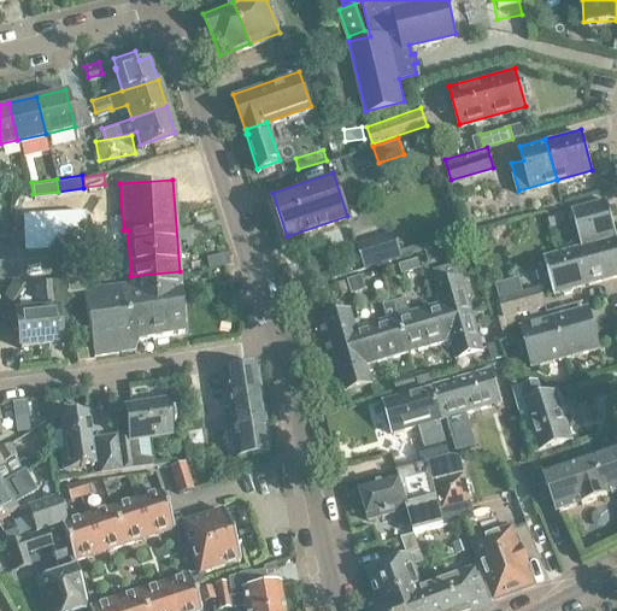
[(607,197),(571,206),(581,242),(616,234),(607,197)]
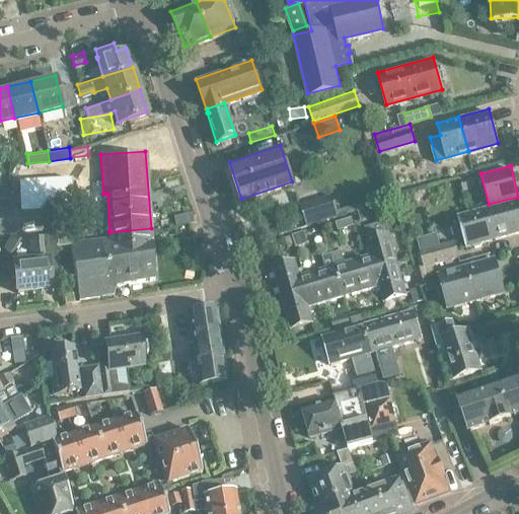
[(72,175),(46,176),(47,207),(73,206),(72,175)]
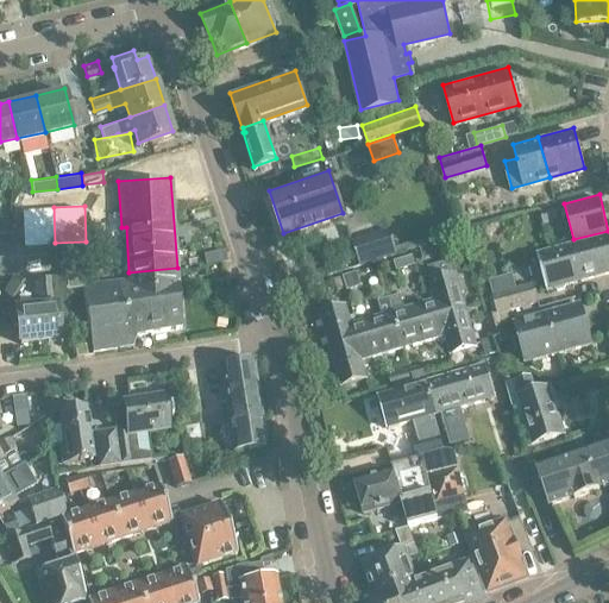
[(54,207),(23,209),(24,244),(55,243),(54,207)]
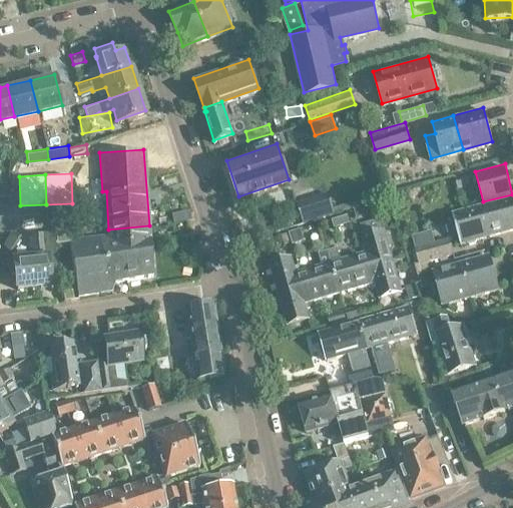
[(0,183),(0,194),(12,194),(12,183),(3,183),(0,183)]
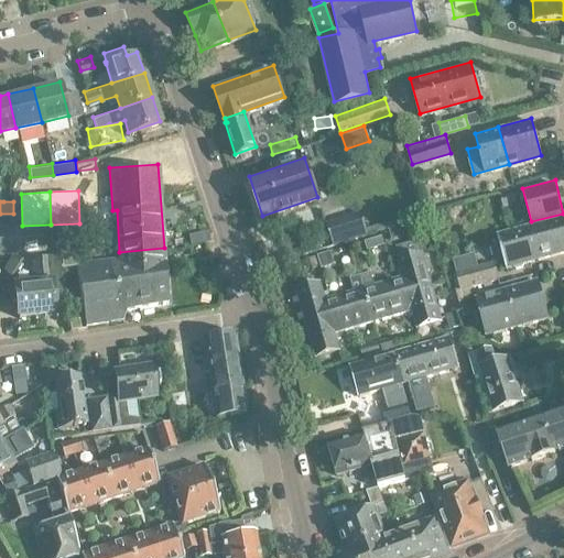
[(84,207),(79,209),(79,223),(79,227),(99,227),(98,206),(84,207)]
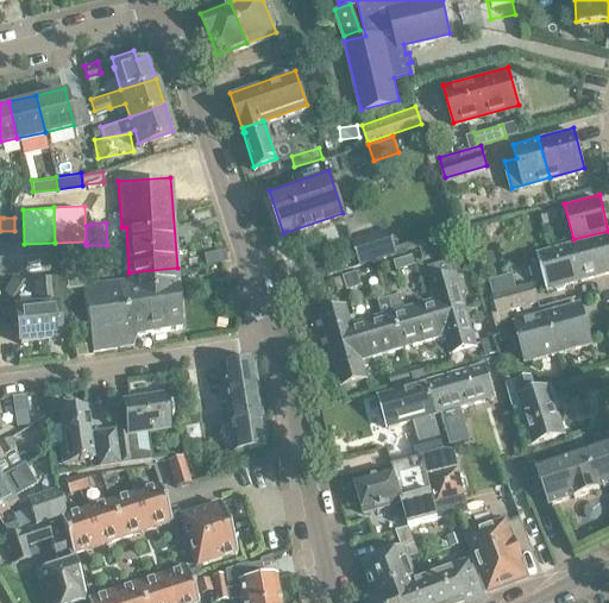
[(359,261),(396,249),(389,226),(352,238),(359,261)]
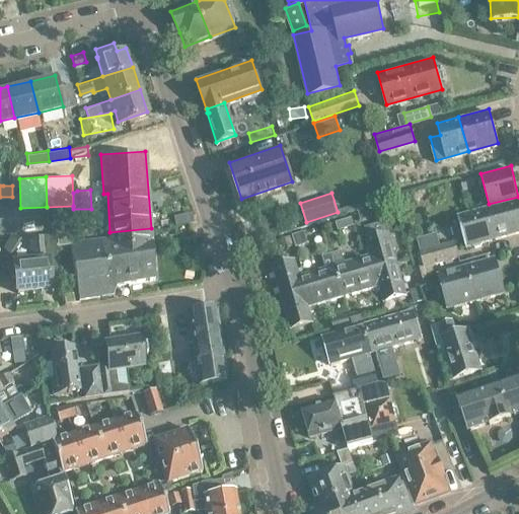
[(518,197),(489,204),(489,205),(457,213),(466,244),(471,243),(474,244),(480,243),(483,240),(518,230),(518,197)]
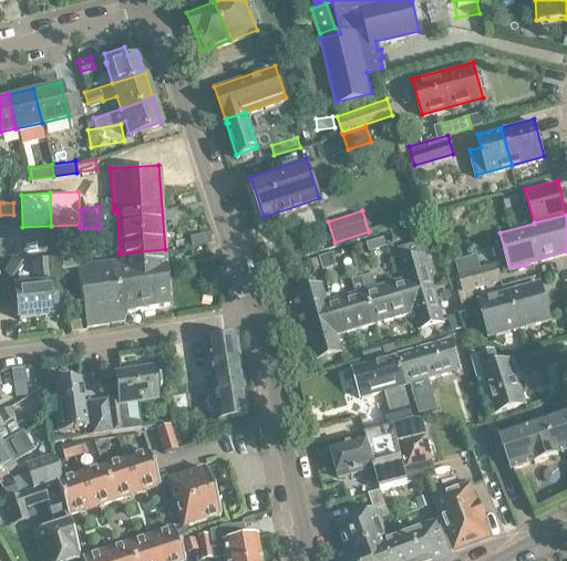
[(21,226),(0,226),(0,253),(11,253),(21,253),(21,226)]
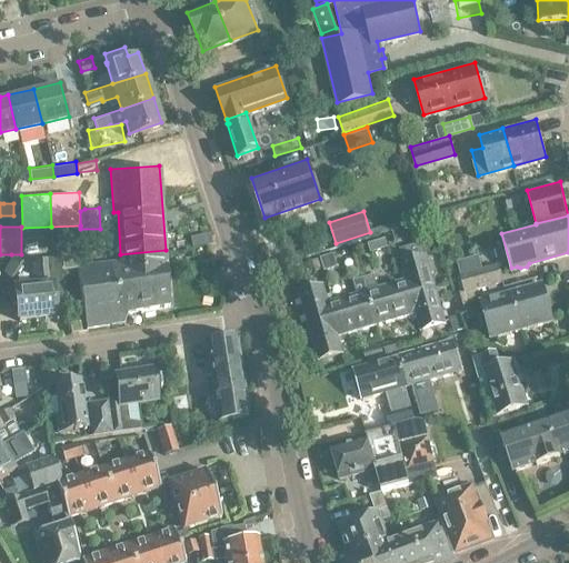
[(371,248),(389,242),(386,233),(369,238),(371,248)]
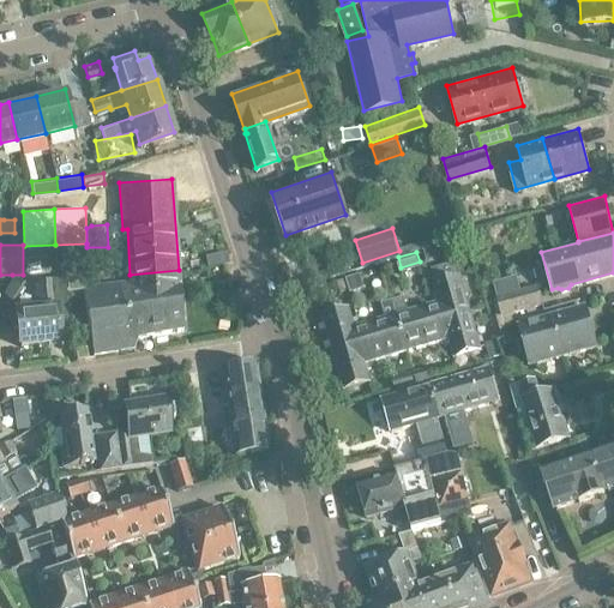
[(453,354),(481,345),(459,272),(458,272),(455,260),(437,266),(440,278),(432,281),(435,293),(432,294),(433,299),(426,301),(425,298),(420,299),(421,302),(407,307),(403,293),(380,300),(385,313),(374,317),(373,313),(365,315),(366,319),(359,321),(356,314),(353,315),(349,305),(321,313),(343,386),(371,378),(367,366),(371,365),(369,360),(444,337),(445,342),(450,341),(453,354)]
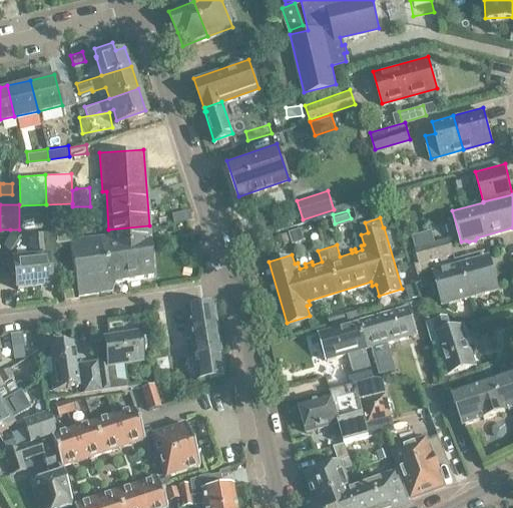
[(111,288),(114,279),(152,273),(149,225),(108,229),(108,233),(69,237),(77,293),(111,288)]
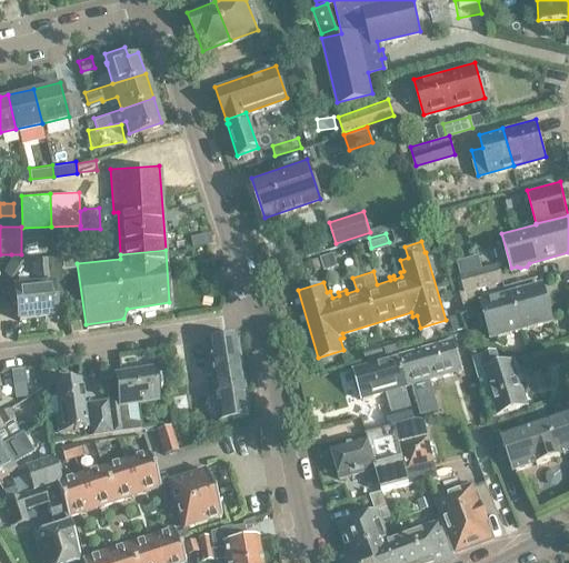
[(321,259),(313,261),(316,270),(325,268),(326,271),(338,268),(335,254),(321,259)]
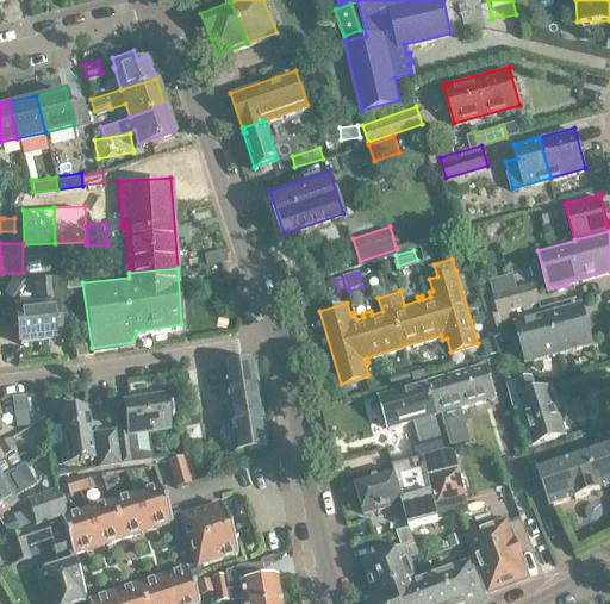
[(19,340),(60,335),(60,331),(70,329),(67,299),(63,274),(35,278),(37,303),(14,305),(19,340)]
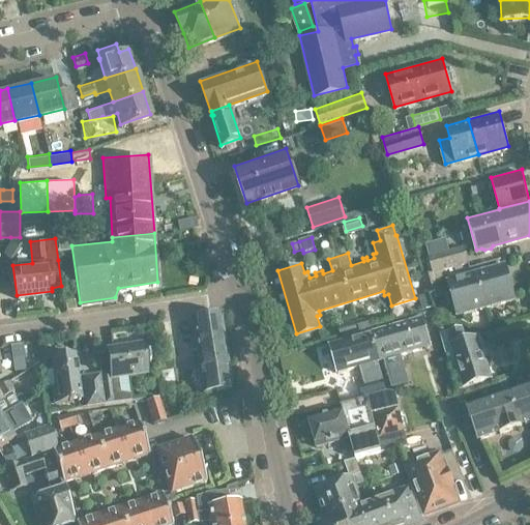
[(442,268),(469,261),(465,244),(430,254),(434,270),(442,268)]
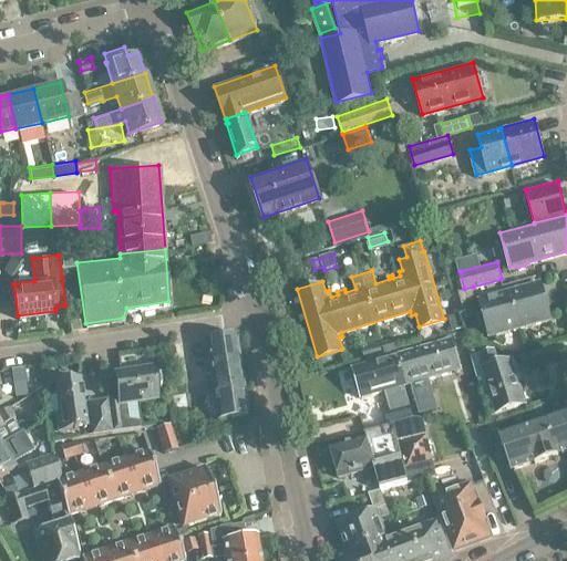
[(519,326),(550,318),(540,280),(509,289),(519,326)]
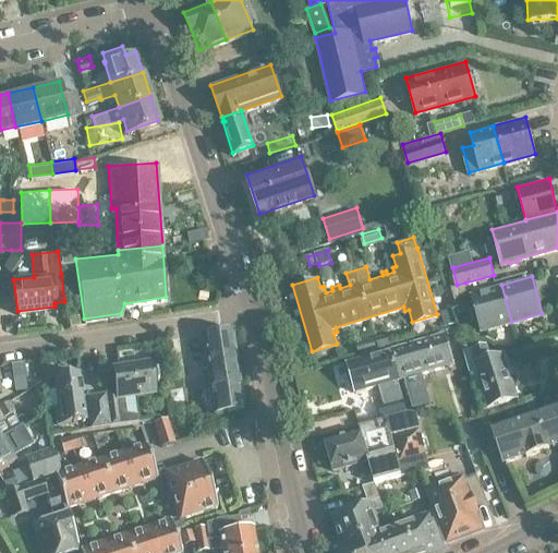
[(468,289),(465,283),(457,285),(447,287),(449,297),(459,295),(458,292),(468,289)]
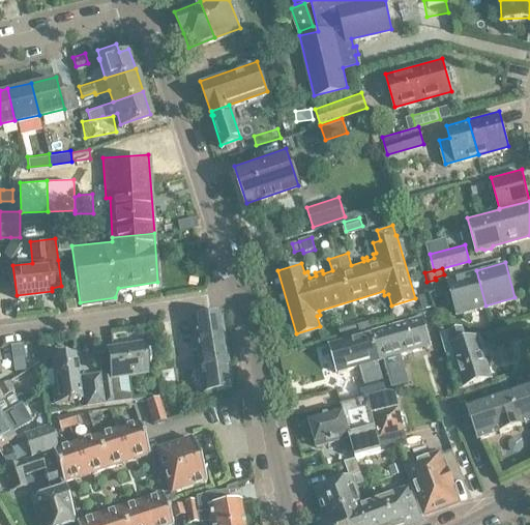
[(458,313),(486,305),(476,270),(448,279),(458,313)]
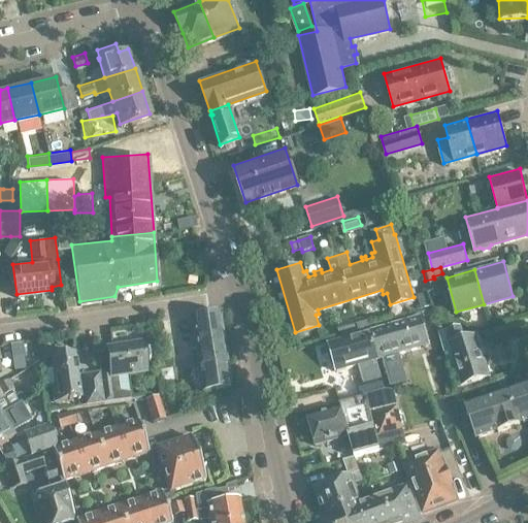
[(425,288),(416,291),(420,305),(429,302),(425,288)]
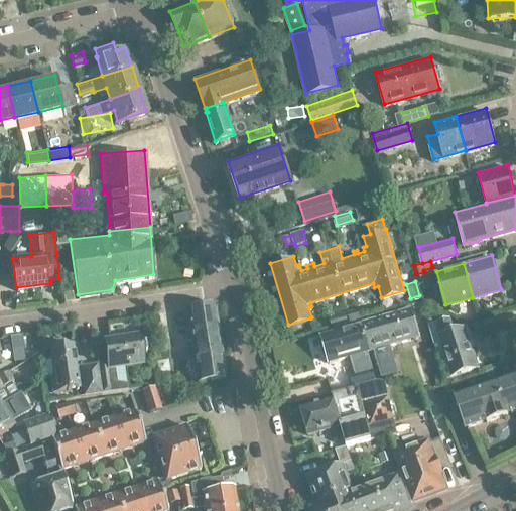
[(197,378),(225,374),(214,302),(185,306),(197,378)]
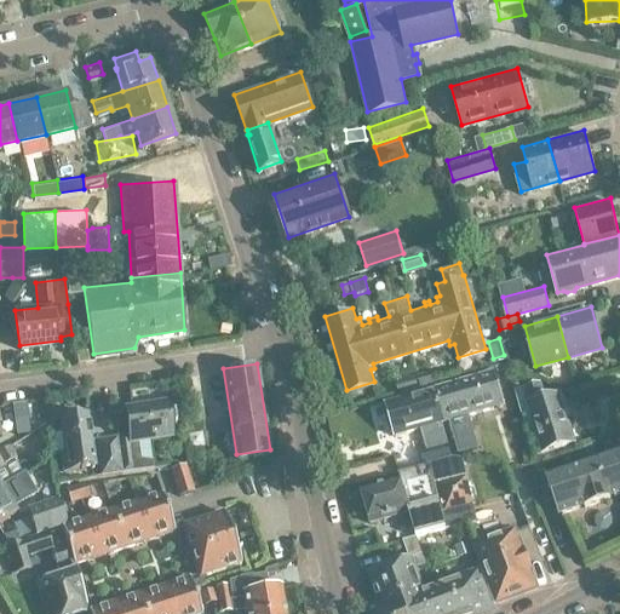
[(434,379),(431,368),(417,373),(420,383),(434,379)]
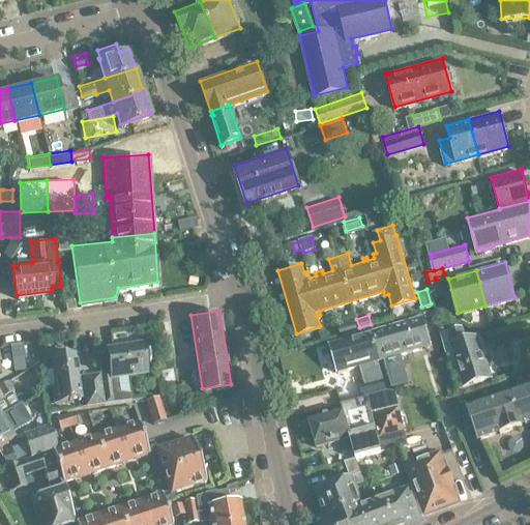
[(421,316),(372,330),(380,357),(429,344),(421,316)]
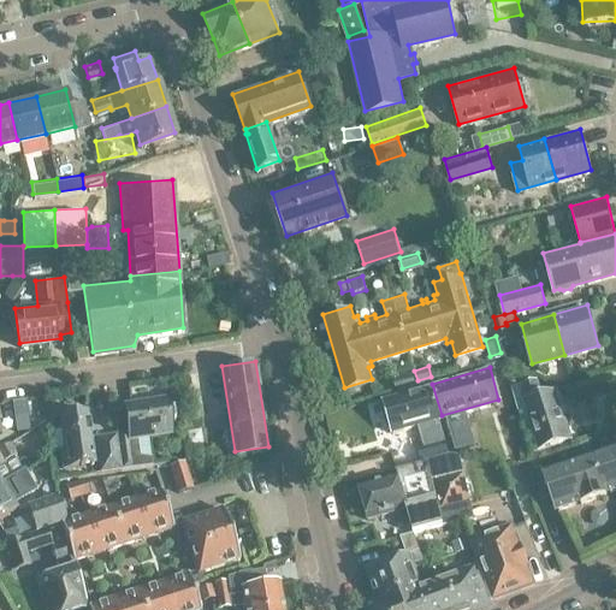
[(415,382),(413,371),(392,377),(396,386),(415,382)]
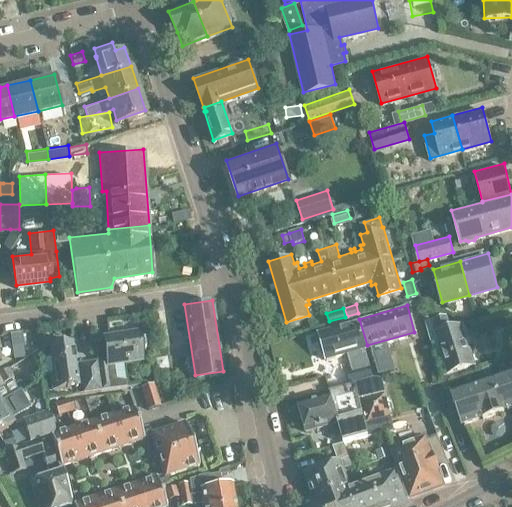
[(446,370),(474,362),(462,324),(450,328),(445,313),(424,319),(431,344),(438,342),(446,370)]
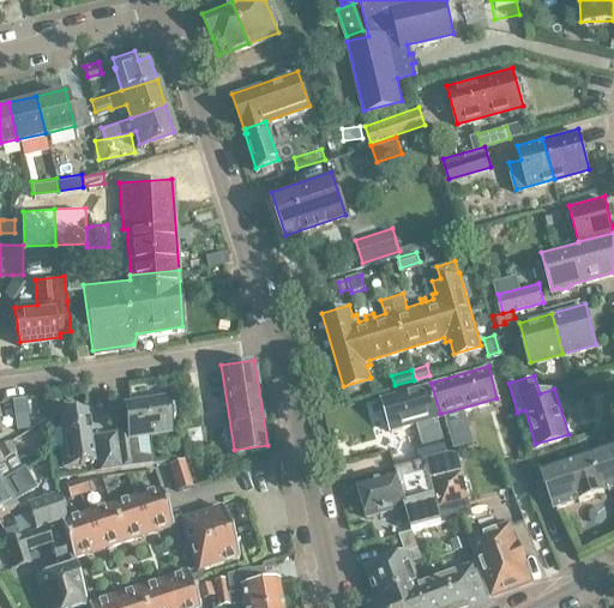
[(426,453),(438,450),(446,450),(439,415),(440,414),(431,383),(381,397),(385,410),(383,411),(386,425),(390,423),(391,428),(417,421),(422,441),(415,443),(419,456),(426,453)]
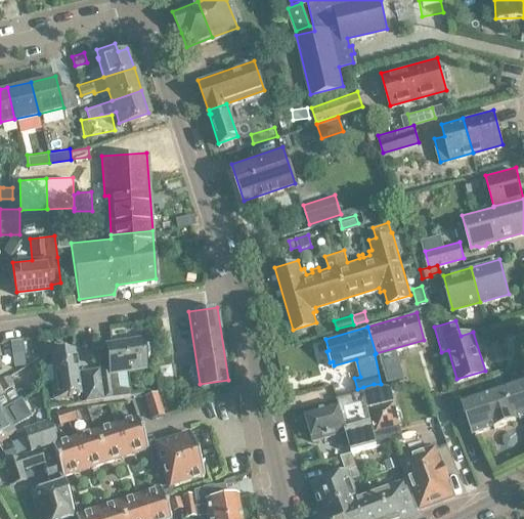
[(144,365),(140,337),(105,342),(110,369),(98,370),(102,396),(116,394),(115,387),(117,386),(115,373),(113,372),(112,371),(144,365)]
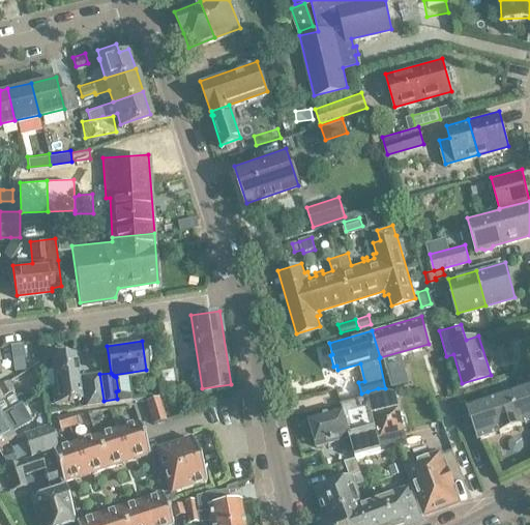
[(77,395),(79,405),(104,401),(99,374),(99,371),(82,374),(82,376),(78,377),(74,350),(51,353),(55,384),(52,384),(54,400),(68,398),(68,399),(71,399),(70,396),(77,395)]
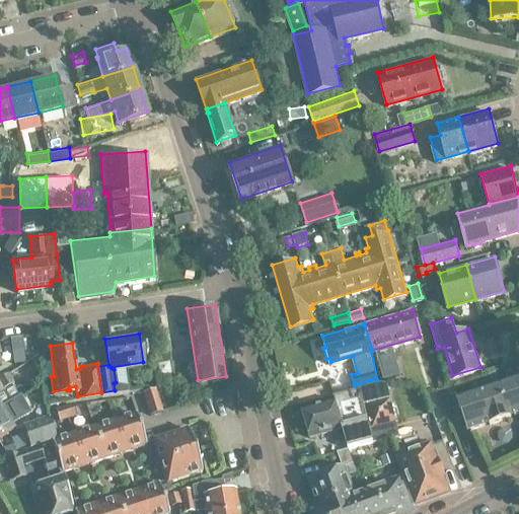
[(21,346),(12,347),(13,359),(23,358),(21,346)]
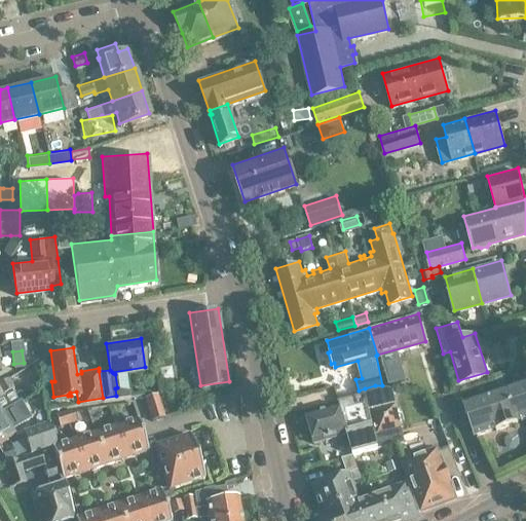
[(504,381),(501,374),(495,376),(497,384),(504,381)]
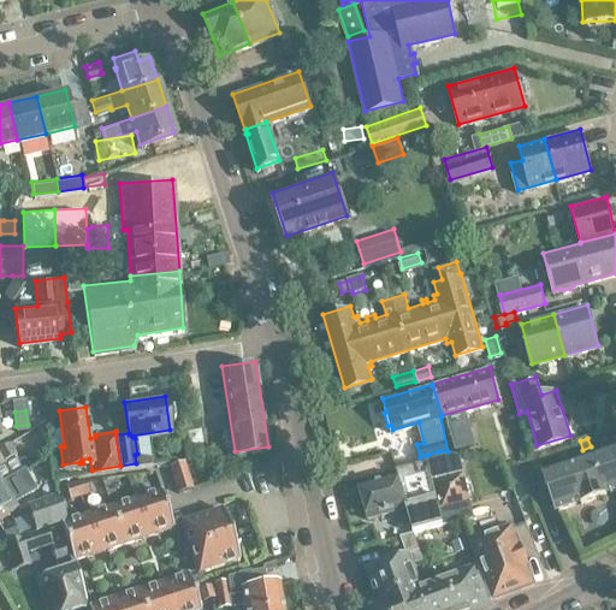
[(0,479),(15,471),(25,465),(10,439),(0,444),(0,479)]
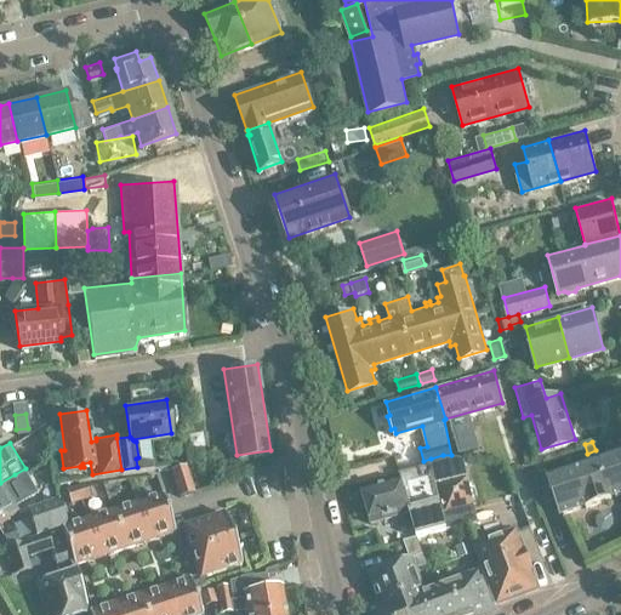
[(620,448),(547,474),(554,496),(560,513),(586,504),(586,505),(610,496),(610,495),(620,490),(620,448)]
